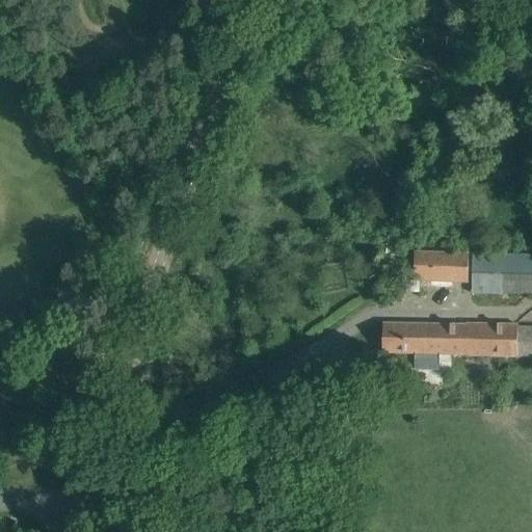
[(405,109),(387,102),(382,111),(401,118),(405,109)]
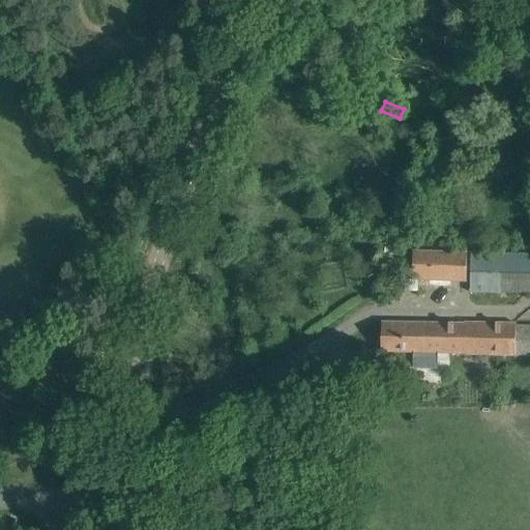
[(492,130),(484,136),(500,152),(506,147),(492,130)]
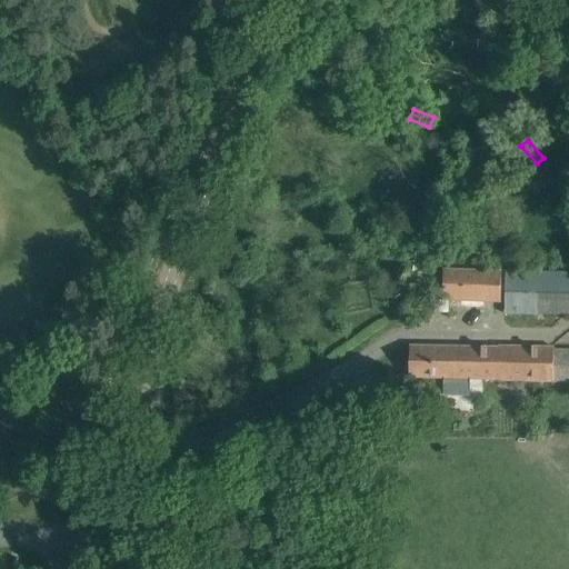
[(443,271),(443,301),(500,302),(500,272),(443,271)]
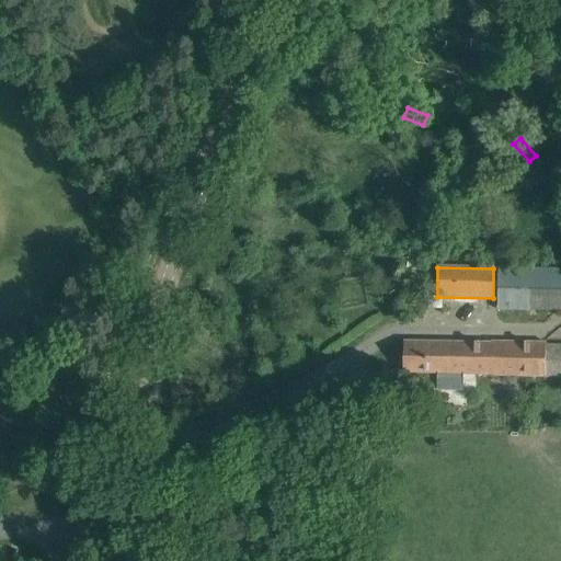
[(497,267),(496,310),(497,310),(559,311),(560,310),(560,275),(535,275),(535,267),(499,267),(497,267)]
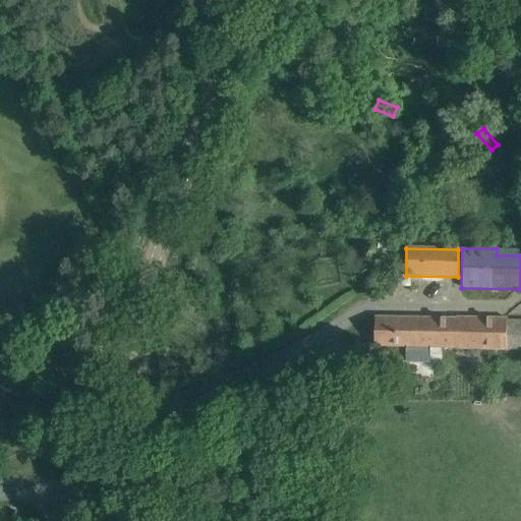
[(457,319),(378,317),(377,346),(406,346),(406,362),(430,363),(430,347),(456,348),(456,349),(506,350),(506,351),(520,350),(520,320),(507,321),(507,319),(457,317),(457,319)]
